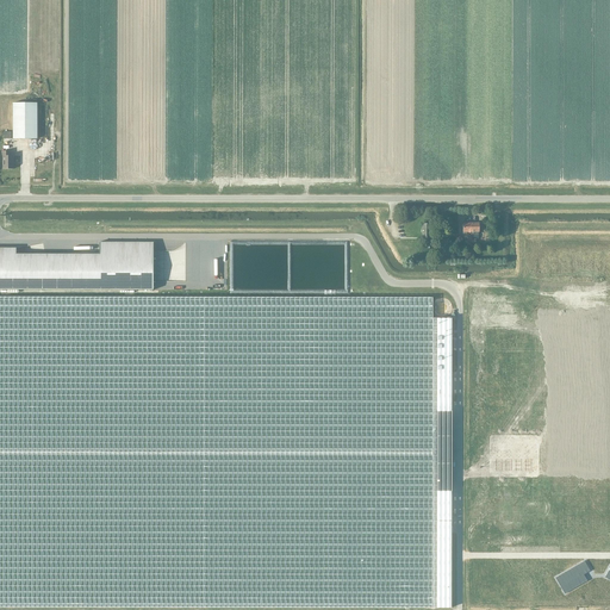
[(13,103),(13,139),(37,139),(37,103),(13,103)]
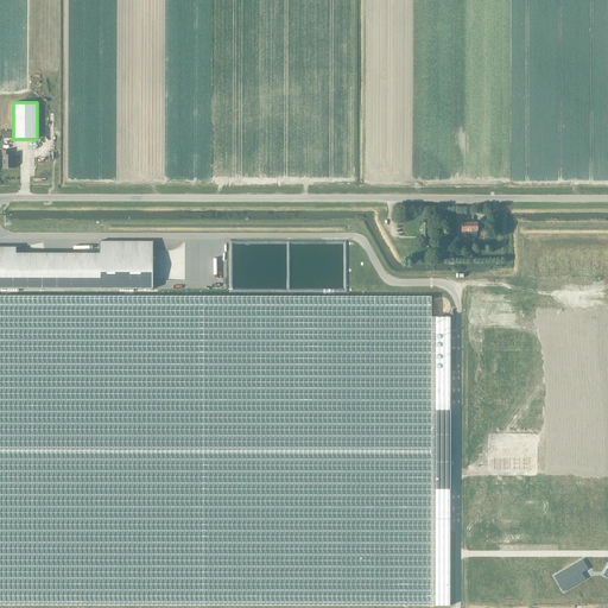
[(2,157),(2,169),(13,169),(13,156),(8,156),(8,151),(1,151),(1,157),(2,157)]
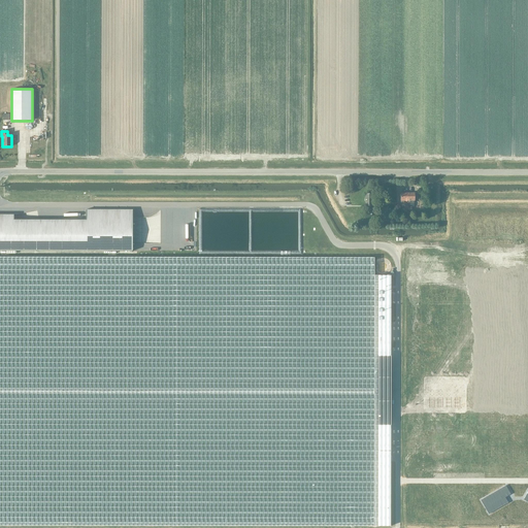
[(0,251),(133,252),(133,209),(86,209),(86,220),(13,220),(13,215),(0,215),(0,251)]
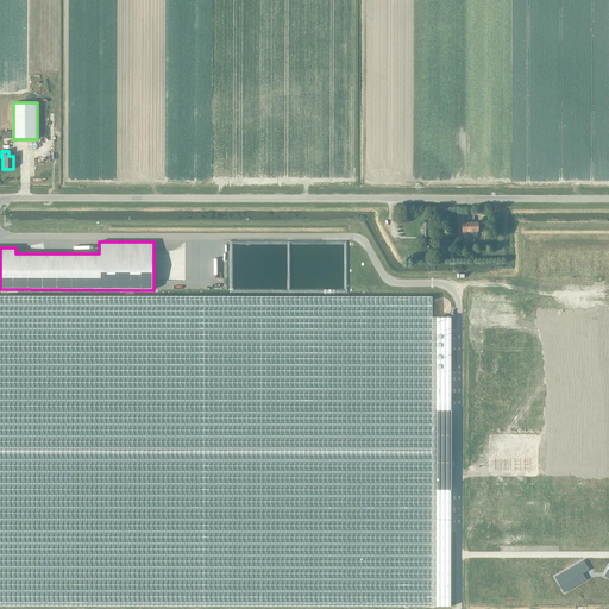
[(0,296),(0,606),(451,607),(451,318),(432,318),(432,297),(0,296)]
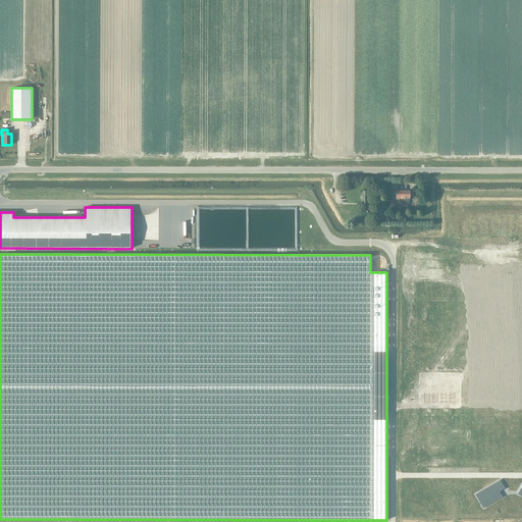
[(377,271),(378,271),(379,271),(380,271),(381,271),(382,270),(383,270),(384,269),(384,268),(385,267),(386,267),(386,266),(386,265),(386,263),(386,262),(386,261),(386,260),(385,259),(384,258),(383,257),(383,256),(382,256),(381,256),(380,255),(379,255),(378,255),(377,255),(376,256),(375,256),(374,257),(373,257),(372,258),(372,259),(371,260),(371,261),(370,262),(370,263),(370,264),(370,265),(371,266),(371,267),(372,268),(372,269),(373,269),(374,270),(375,270),(376,271),(377,271)]
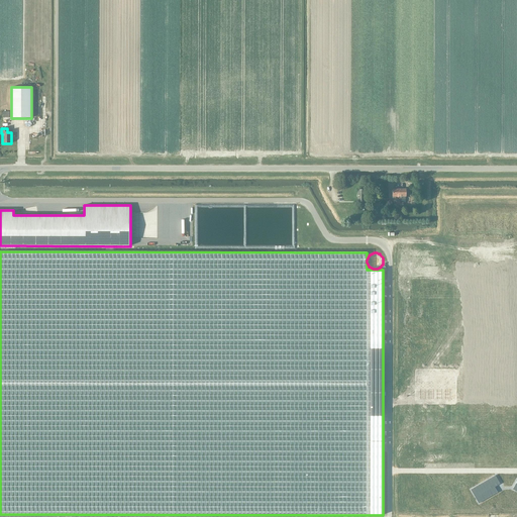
[(495,476),(471,490),(479,504),(498,493),(495,487),(500,484),(495,476)]
